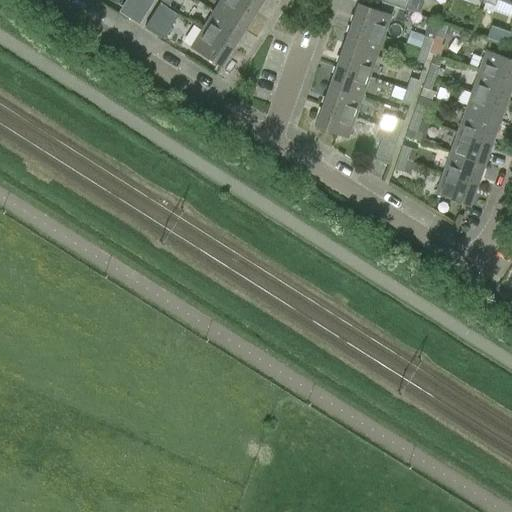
[(134,0),(125,14),(139,23),(153,0),(134,0)]
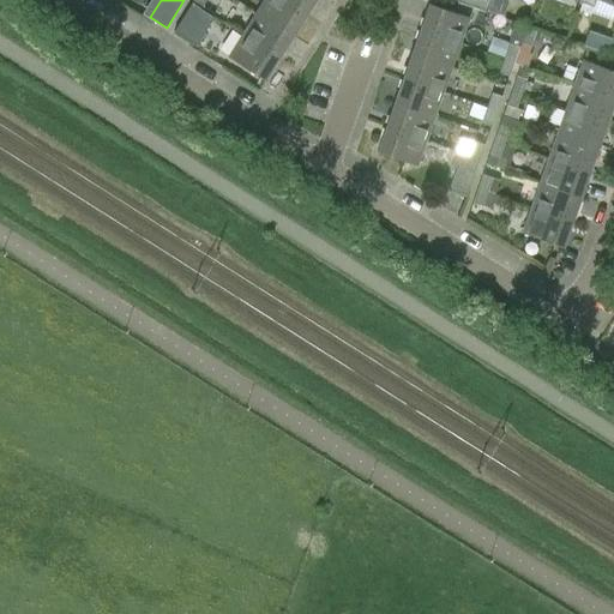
[(305,13),(284,0),(263,0),(256,12),(292,35),(305,13)]
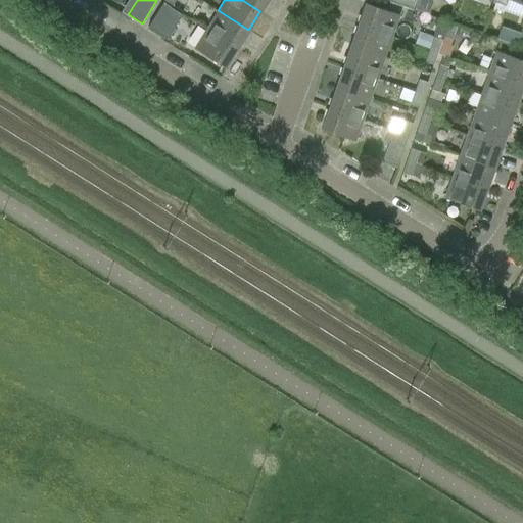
[(267,0),(242,0),(259,11),(267,0)]
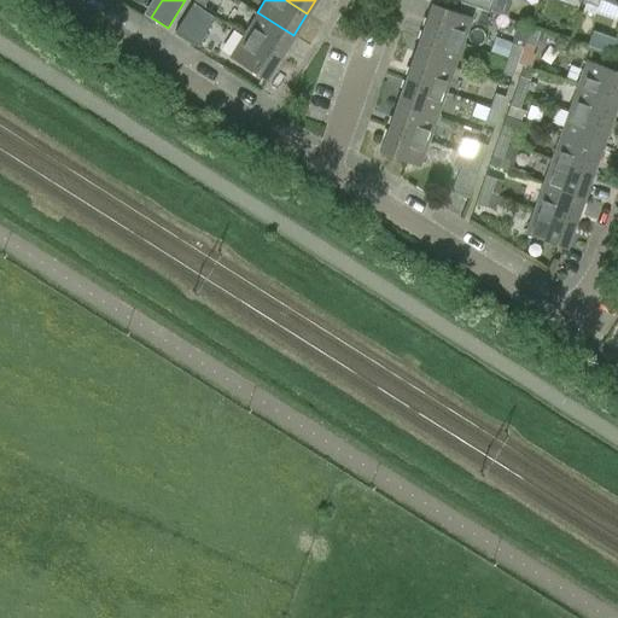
[(495,0),(493,0),(490,11),(506,16),(511,5),(495,0)]
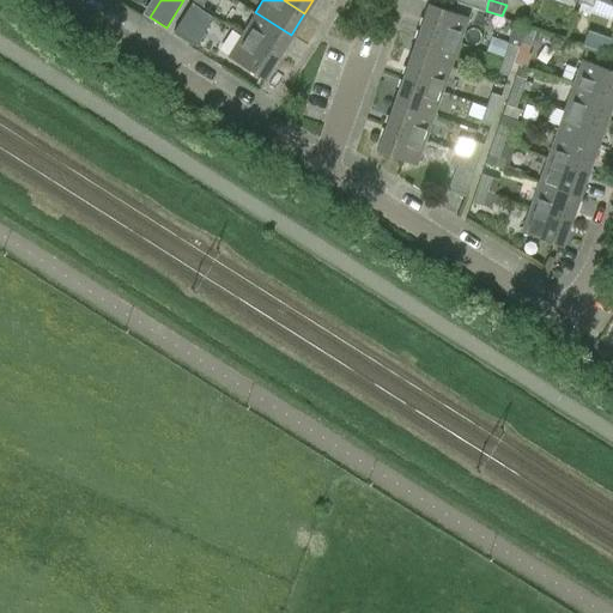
[(213,17),(200,8),(190,2),(183,14),(174,31),(195,44),(213,17)]
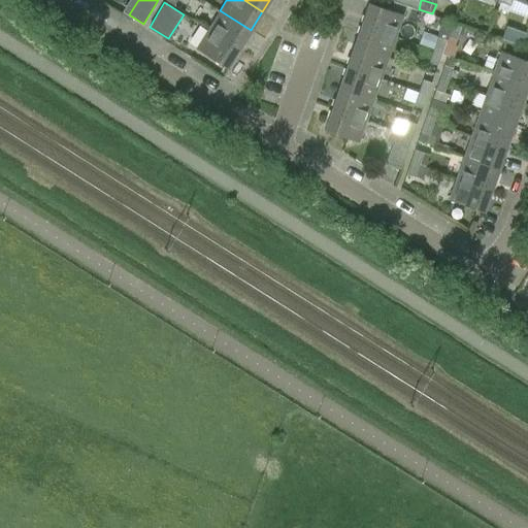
[(402,14),(368,2),(361,24),(395,36),(402,14)]
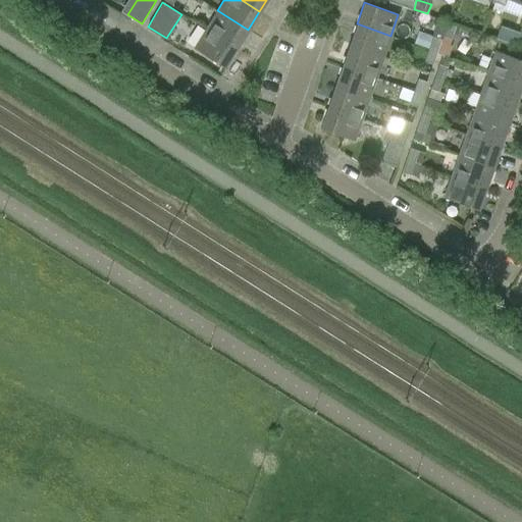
[(248,30),(217,10),(205,29),(236,48),(248,30)]
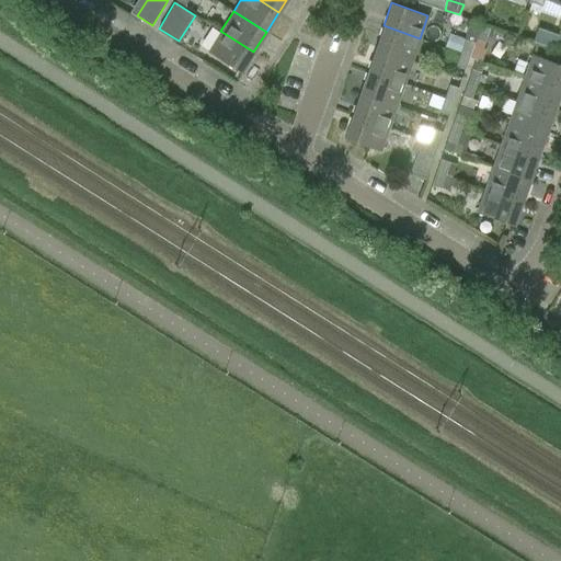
[(375,48),(412,61),(420,38),(384,25),(375,48)]
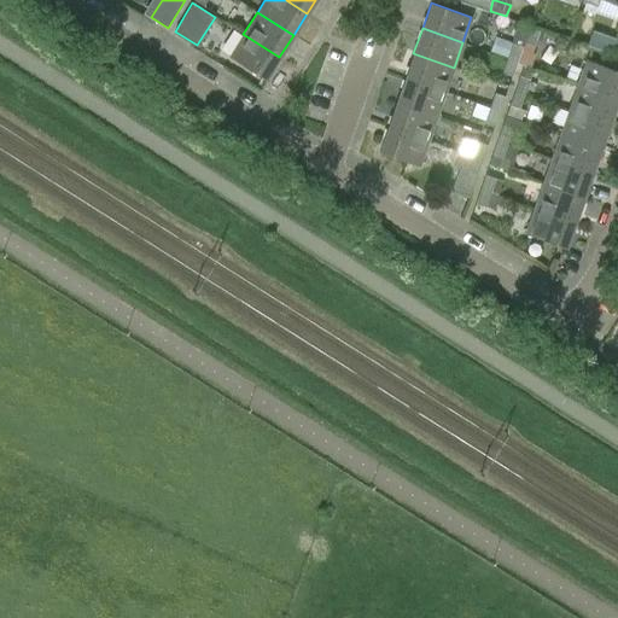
[(534,46),(540,31),(529,28),(524,41),(534,46)]
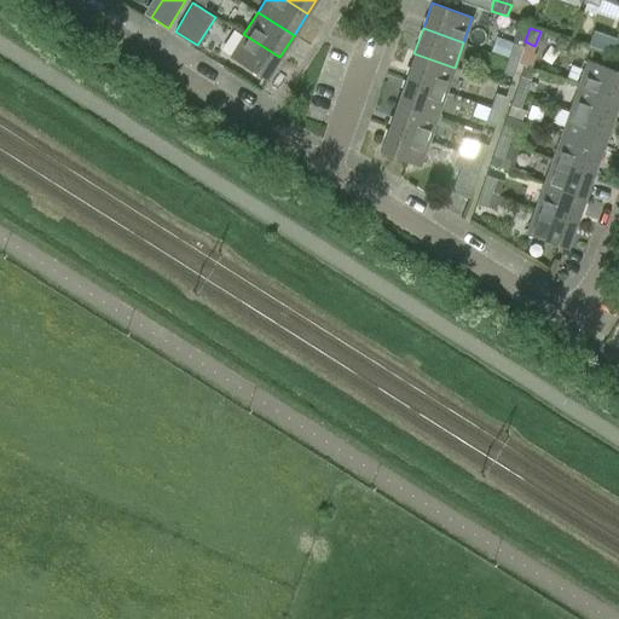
[(230,57),(266,80),(279,57),(243,34),(230,57)]
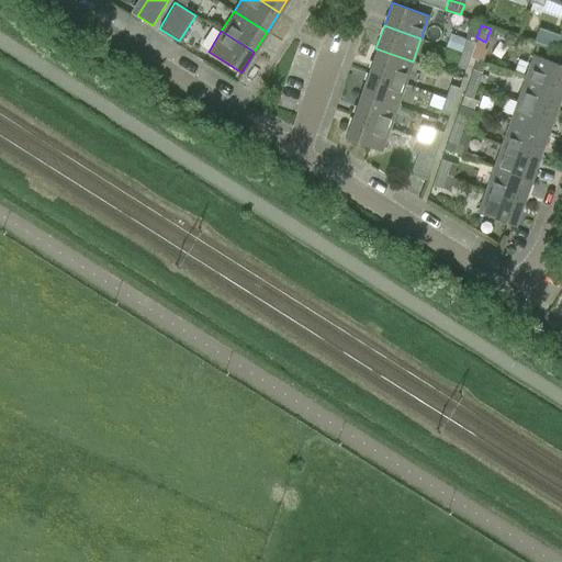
[(475,42),(467,38),(461,53),(470,56),(475,42)]
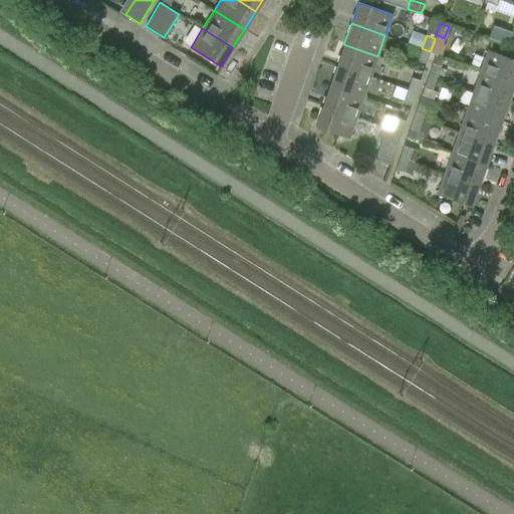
[(336,64),(370,76),(377,56),(343,44),(336,64)]
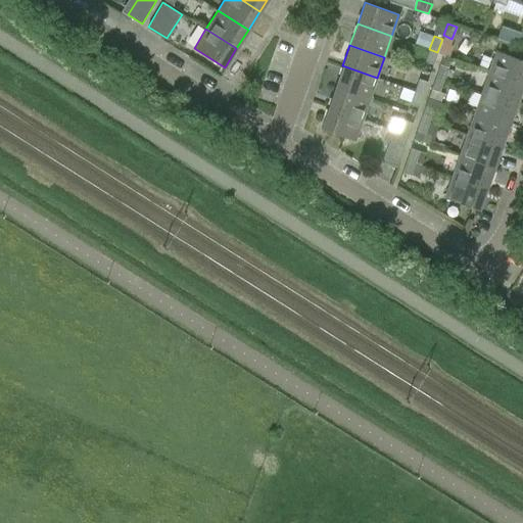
[(425,61),(433,64),(437,52),(429,49),(425,61)]
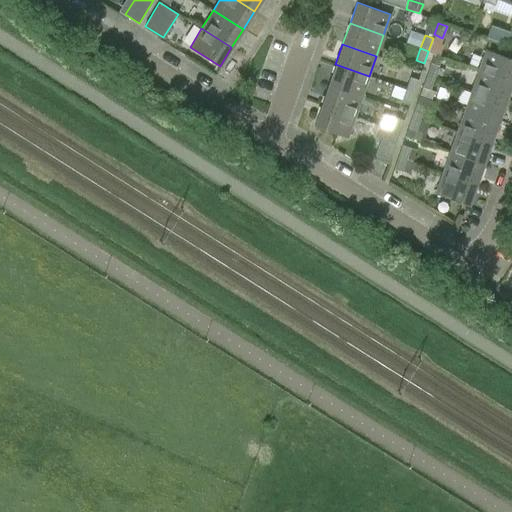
[(511,80),(511,58),(486,49),(478,71),(511,82),(511,80)]
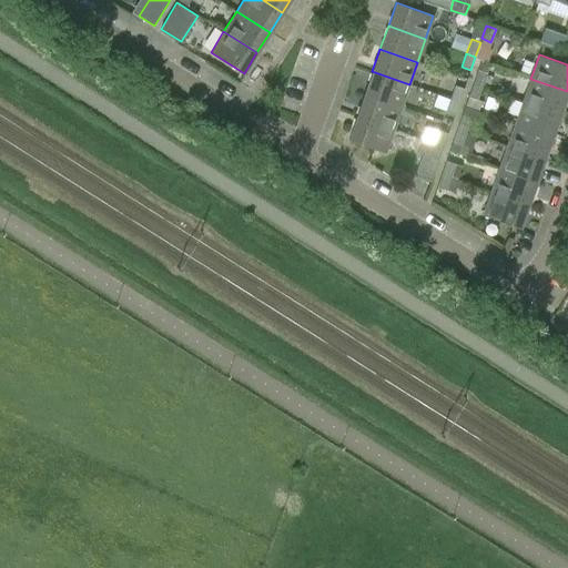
[(487,73),(478,70),(473,83),(483,87),(487,73)]
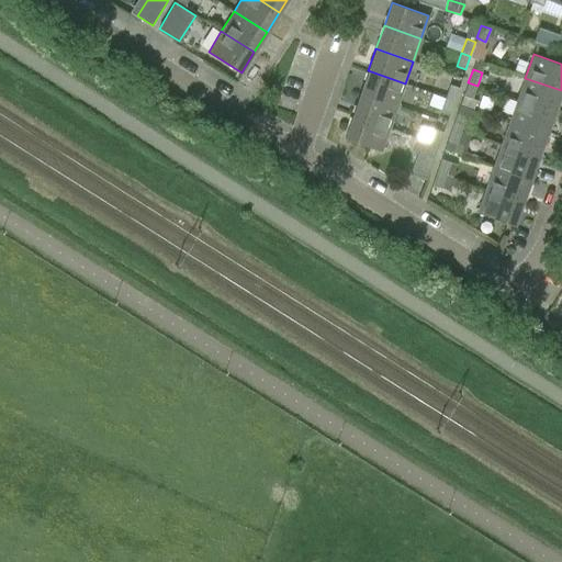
[(360,93),(397,105),(405,83),(368,70),(360,93)]
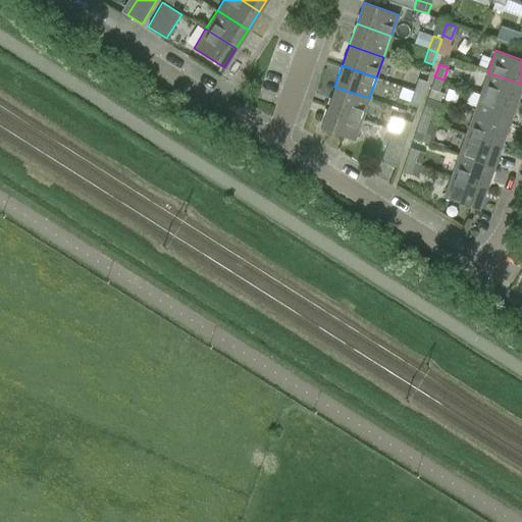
[(521,84),(487,72),(480,93),(514,105),(521,84)]
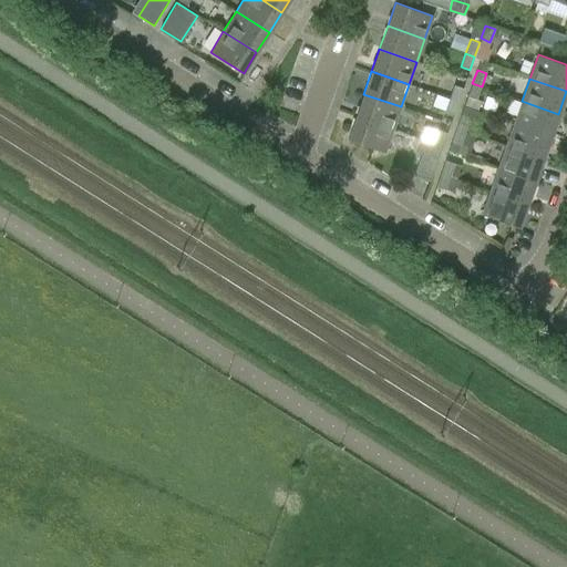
[(467,96),(477,100),(482,86),(472,83),(467,96)]
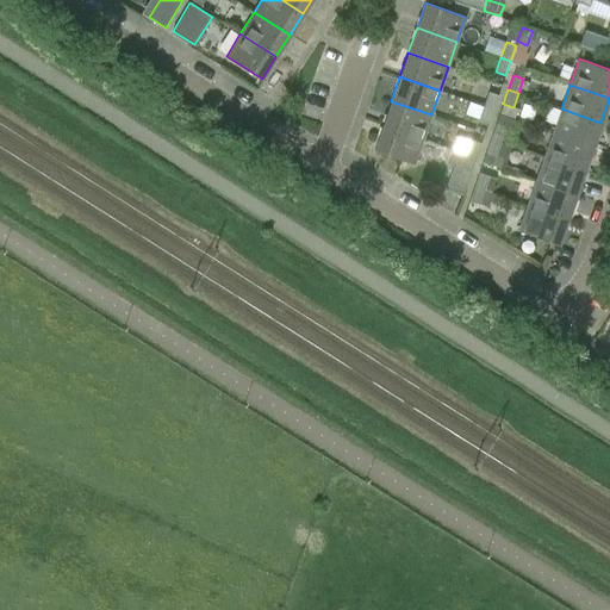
[(498,95),(489,92),(484,106),(493,110),(498,95)]
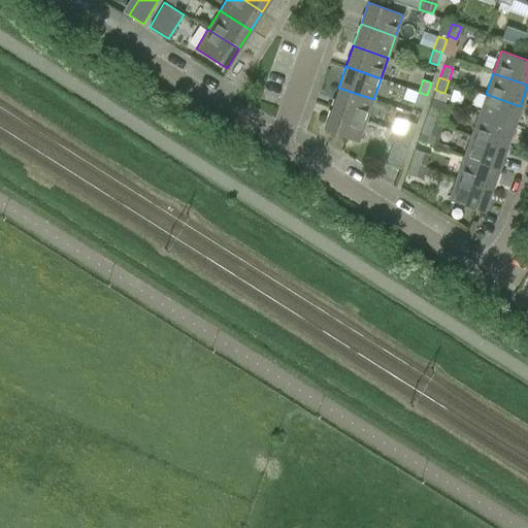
[(331,108),(365,121),(373,99),(338,88),(331,108)]
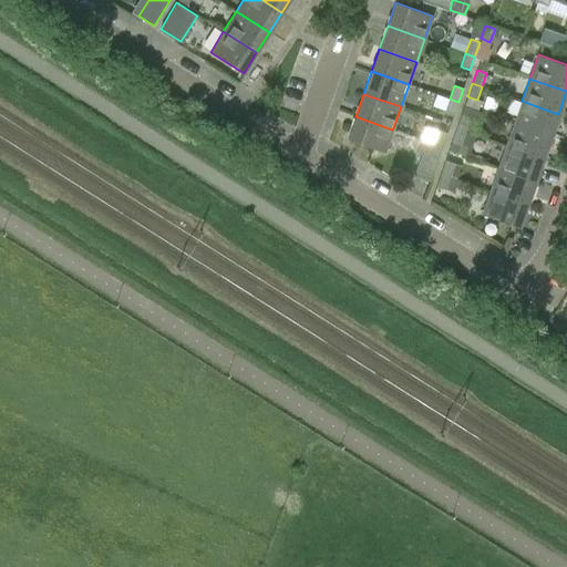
[(445,111),(454,114),(459,102),(450,99),(445,111)]
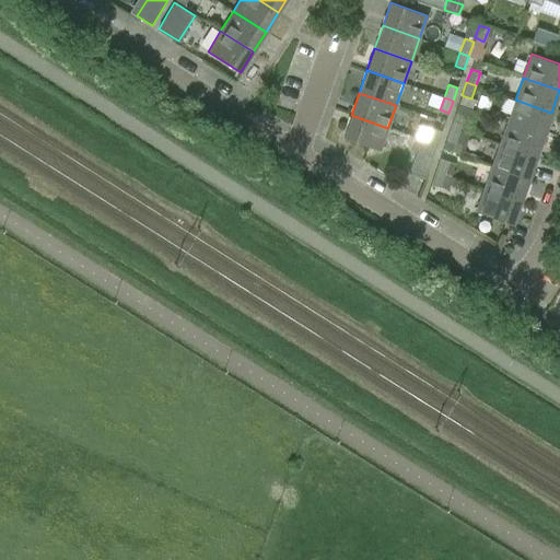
[(551,113),(515,100),(508,121),(544,135),(551,113)]
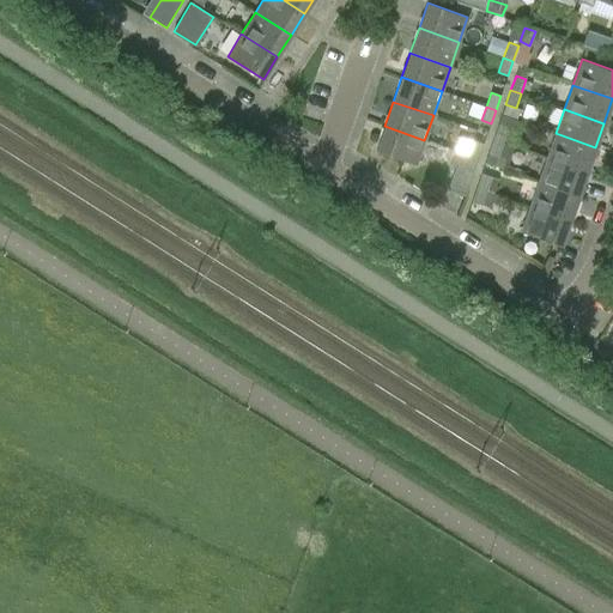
[(509,128),(498,125),(493,139),(503,143),(509,128)]
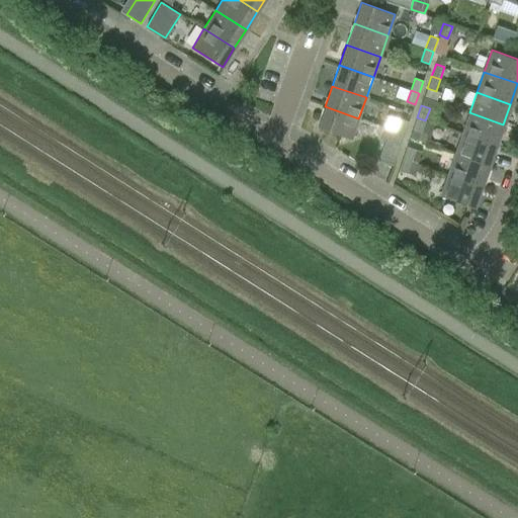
[(318,127),(351,140),(358,118),(325,106),(318,127)]
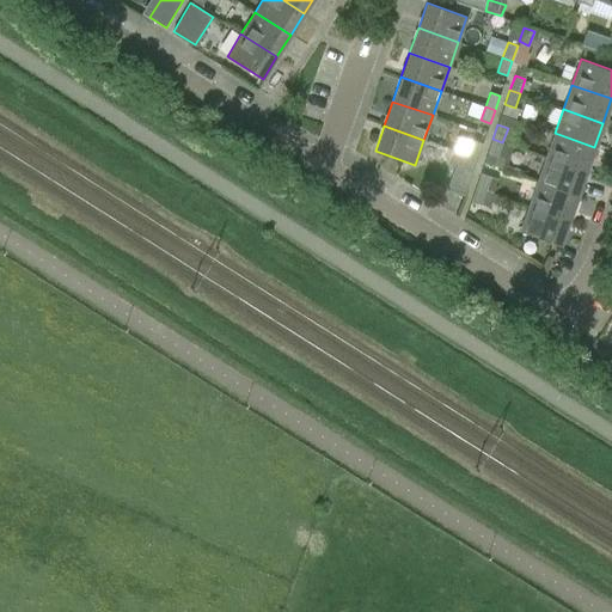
[(594,147),(555,133),(546,158),(586,171),(594,147)]
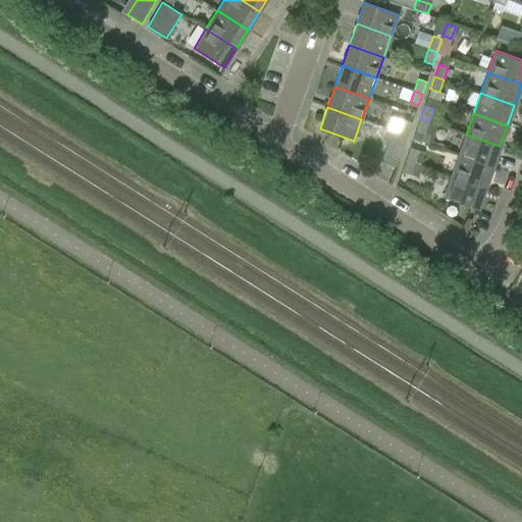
[(416,131),(424,134),(428,121),(420,118),(416,131)]
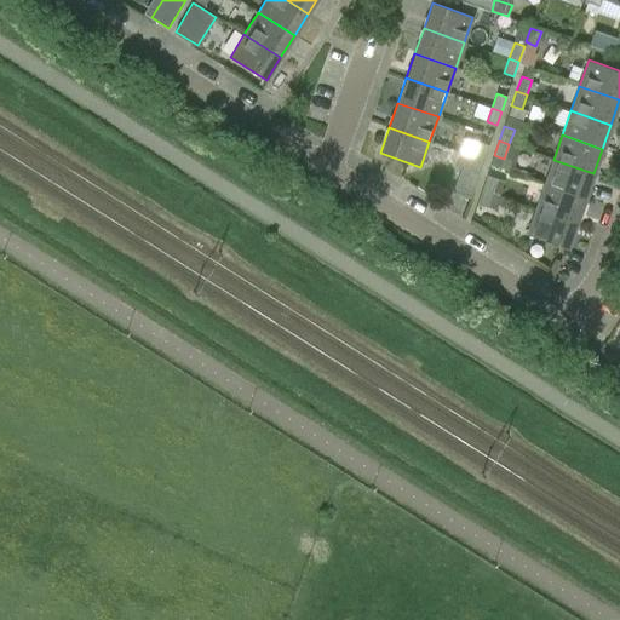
[(489,145),(480,142),(474,158),(484,161),(489,145)]
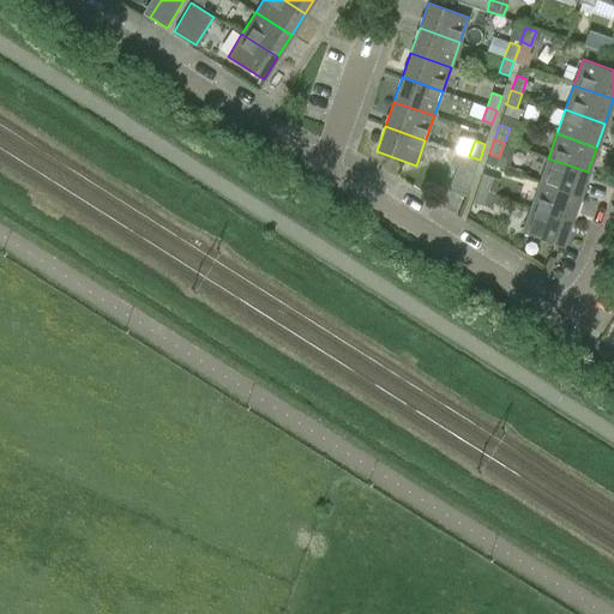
[(475,173),(480,160),(469,156),(456,151),(451,164),(475,173)]
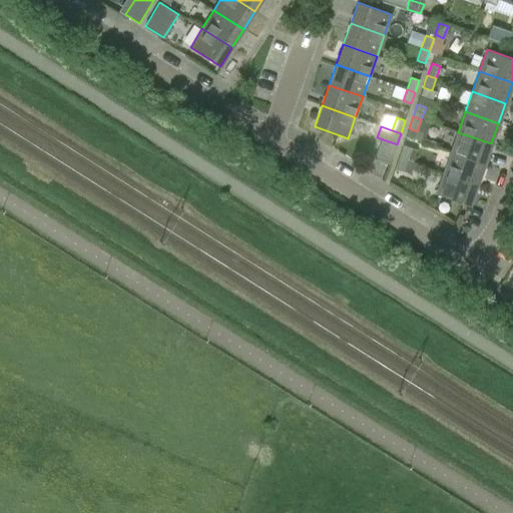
[(491,143),(458,132),(451,152),(484,164),(491,143)]
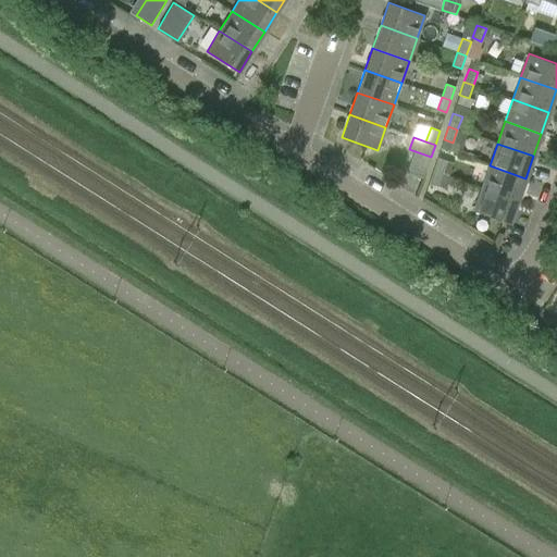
[(442,174),(446,160),(437,158),(433,171),(442,174)]
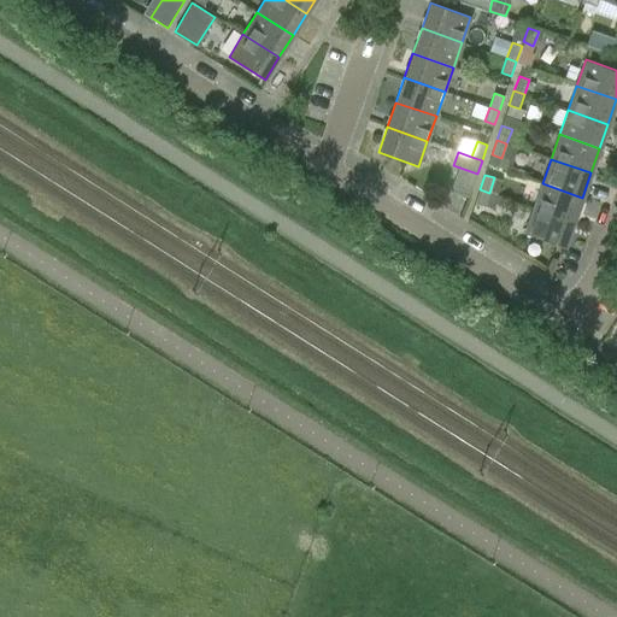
[(582,198),(542,183),(533,209),(574,222),(582,198)]
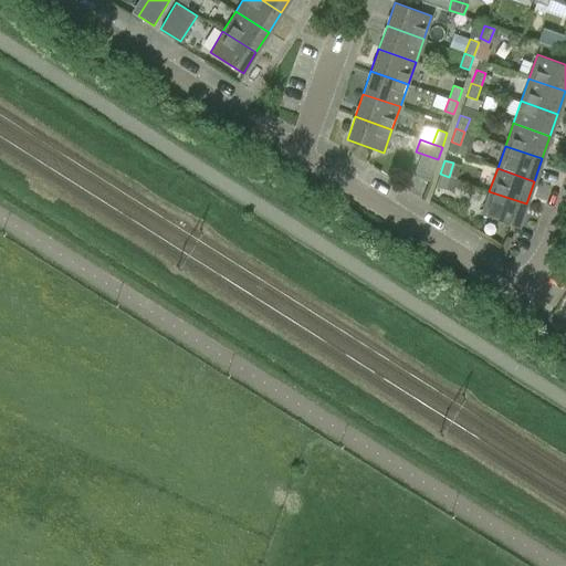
[(436,186),(451,191),(452,187),(460,189),(463,181),(449,177),(440,174),(436,186)]
